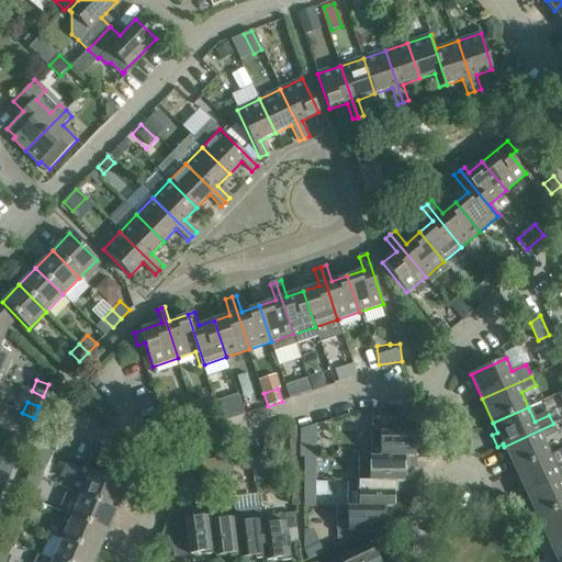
[(371,409),(371,458),(405,458),(415,458),(416,423),(400,423),(400,409),(371,409)]
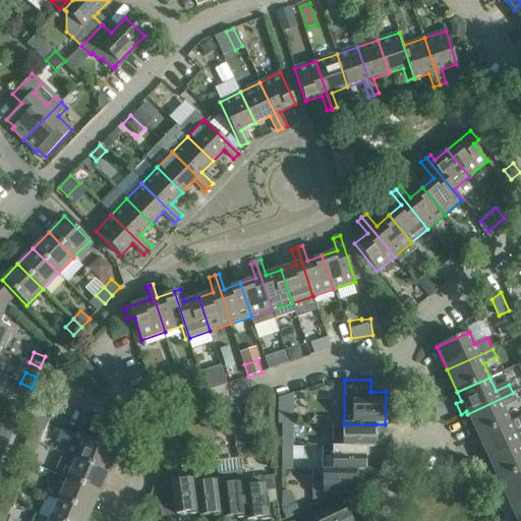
[(167,390),(165,382),(156,385),(158,393),(167,390)]
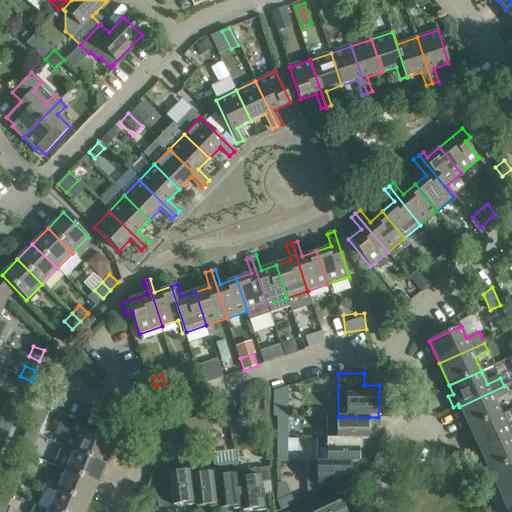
[(31,381),(20,376),(16,386),(27,390),(31,381)]
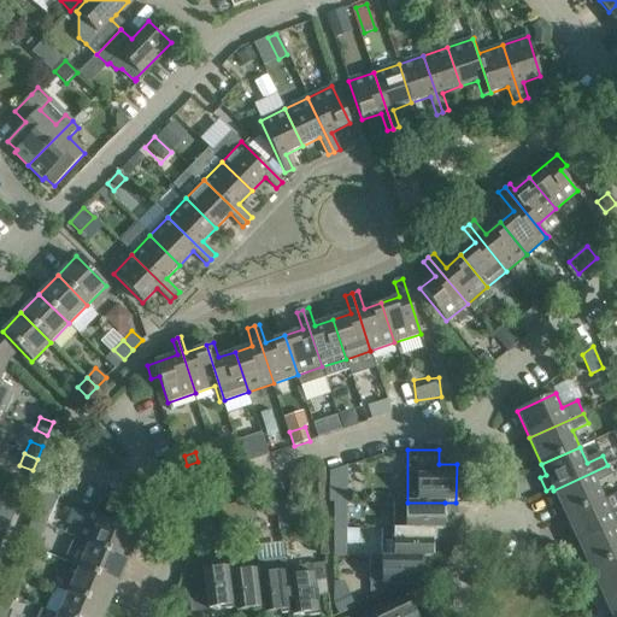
[(553,491),(565,517),(604,499),(597,482),(612,475),(607,465),(553,491)]
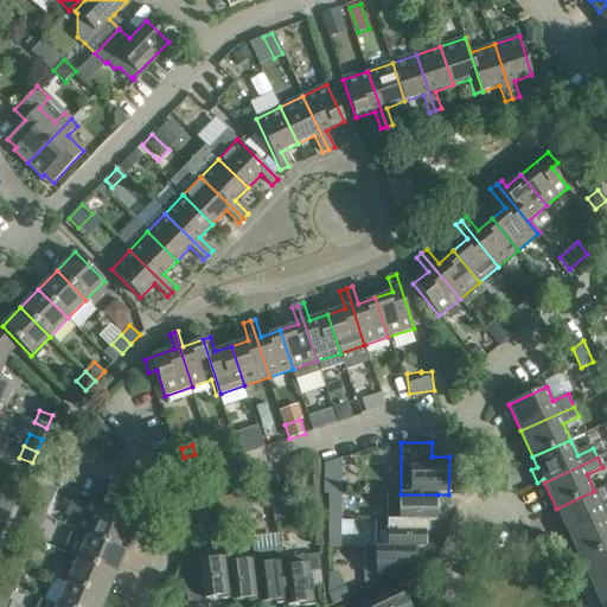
[(340,483),(340,459),(325,464),(325,487),(324,493),(328,492),(328,493),(340,493),(340,483)]
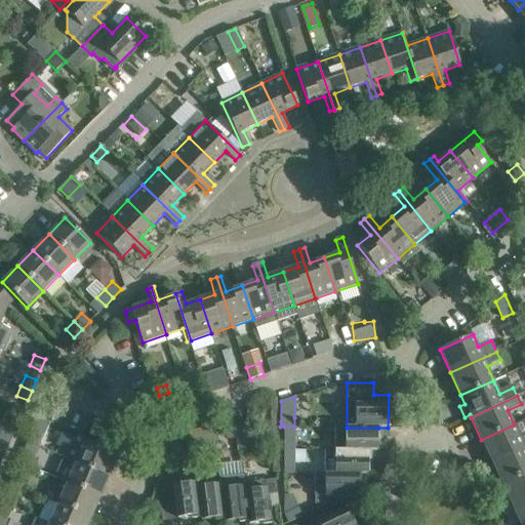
[(246,416),(251,416),(255,411),(254,406),(244,407),(246,416)]
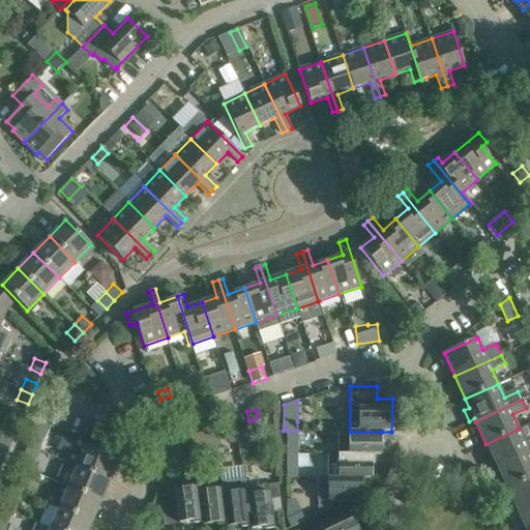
[(8,420),(3,431),(15,435),(19,424),(8,420)]
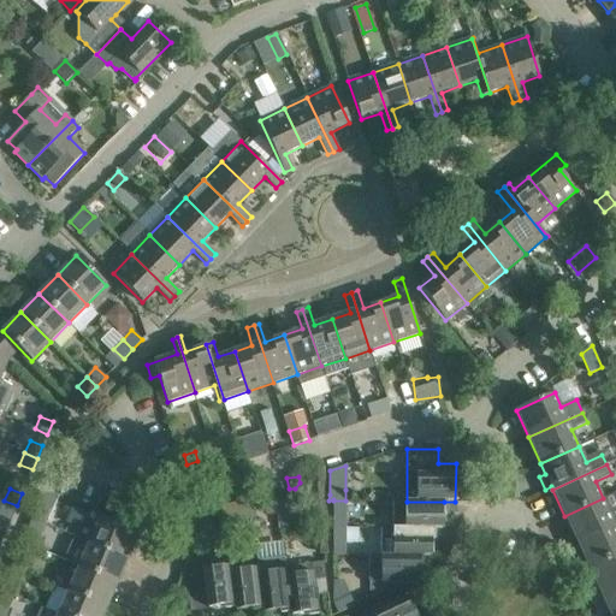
[(295,527),(290,496),(274,498),(279,529),(295,527)]
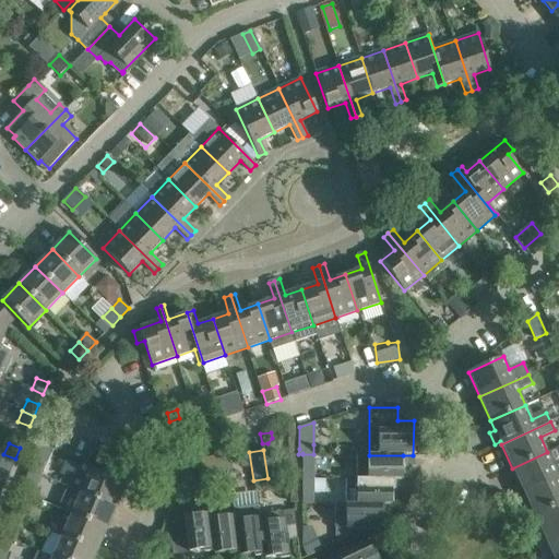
[(512,468),(523,491),(558,475),(558,464),(554,467),(547,452),(512,468)]
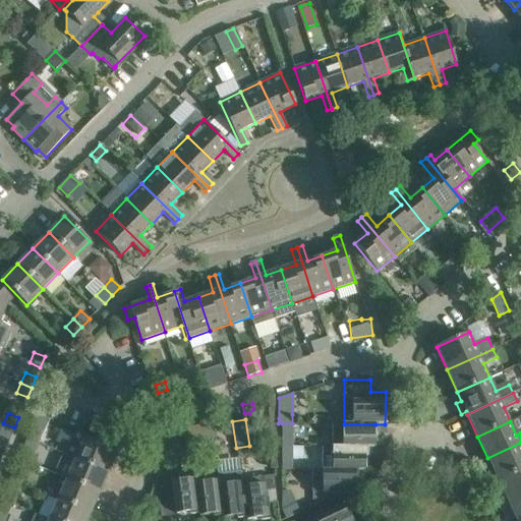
[(14,427),(3,423),(0,430),(0,432),(10,438),(14,427)]
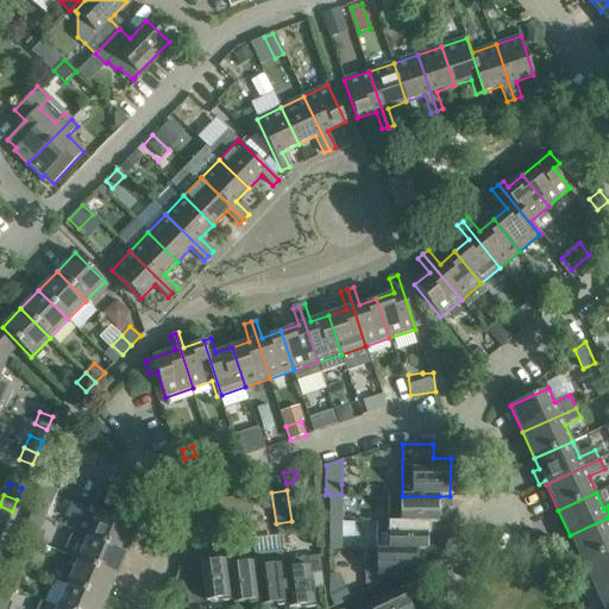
[(248,512),(245,495),(219,500),(221,515),(248,512)]
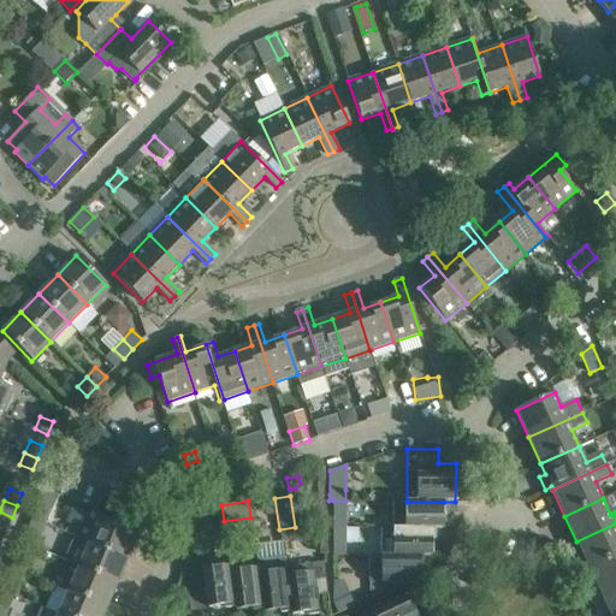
[(344,546),(345,501),(333,501),(333,546),(344,546)]
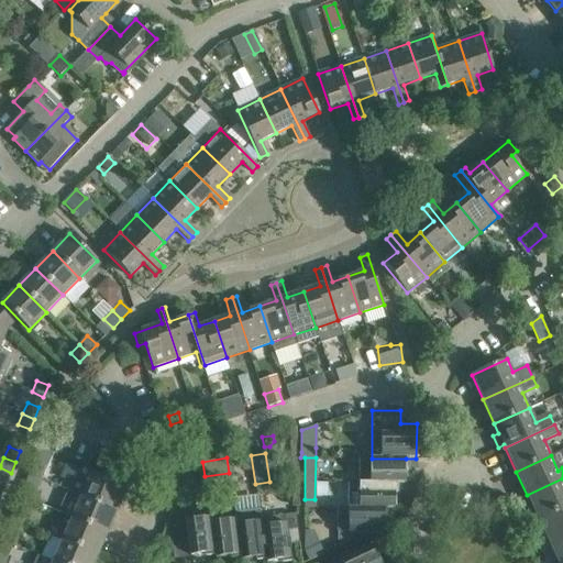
[(406,459),(372,459),(370,459),(370,483),(395,484),(406,484),(406,459)]
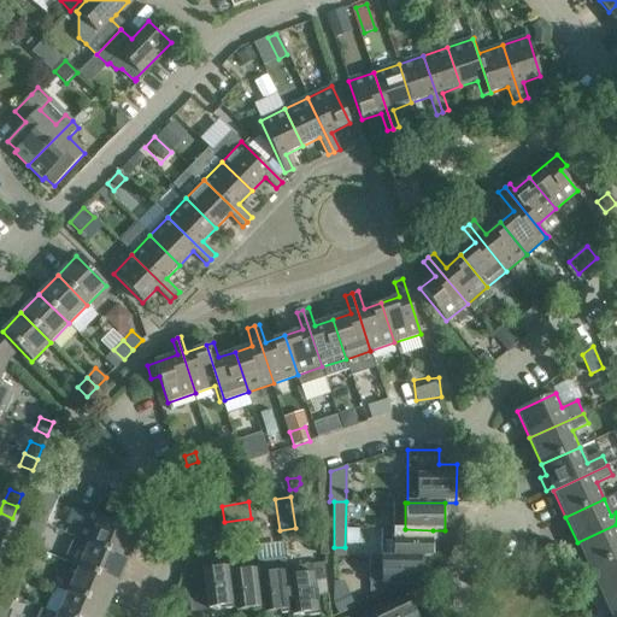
[(87,507),(75,538),(78,539),(128,560),(139,535),(101,519),(103,515),(87,507)]
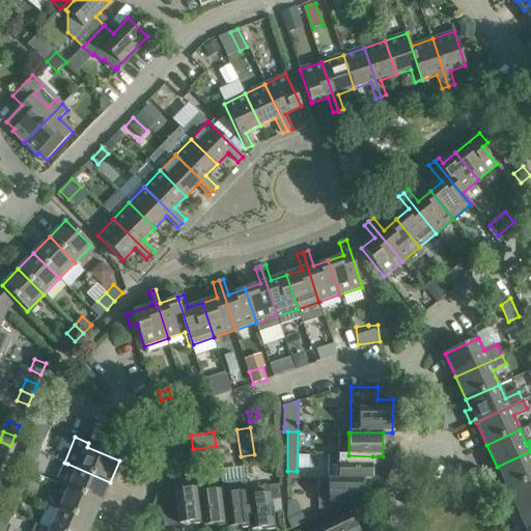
[(34,462),(38,451),(28,447),(24,456),(34,462)]
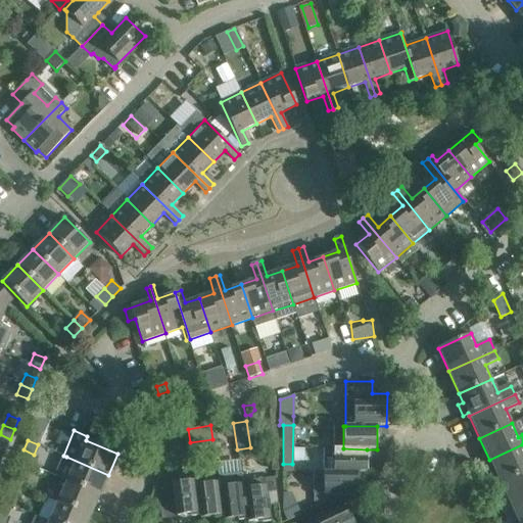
[(522,471),(522,444),(489,460),(500,482),(522,471)]
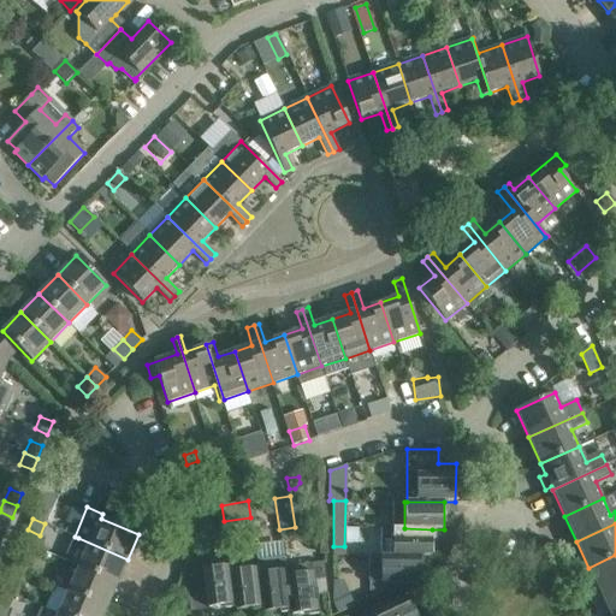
[(394,528),(392,556),(420,557),(420,556),(432,557),(432,529),(404,528),(394,528)]
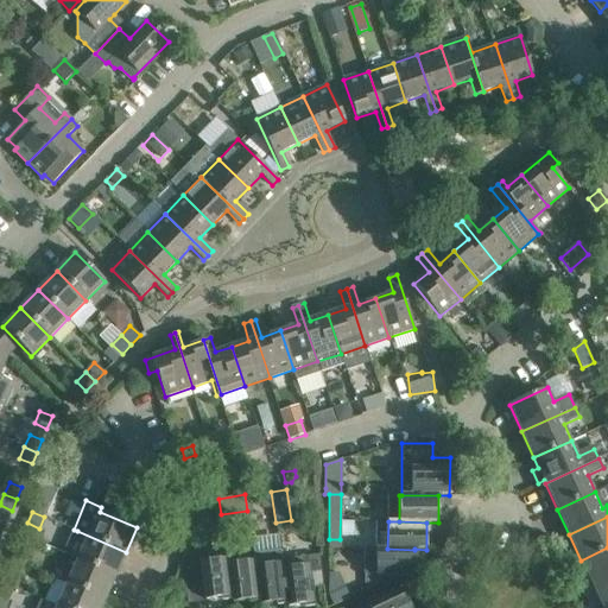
[(67,555),(77,559),(115,575),(126,552),(77,531),(73,533),(67,546),(67,555)]
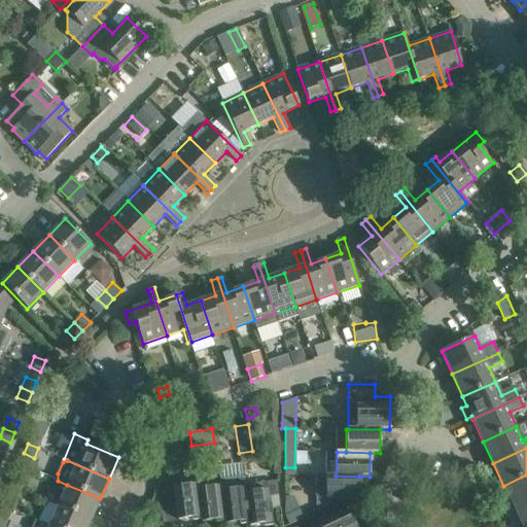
[(10,484),(21,489),(26,479),(14,473),(10,484)]
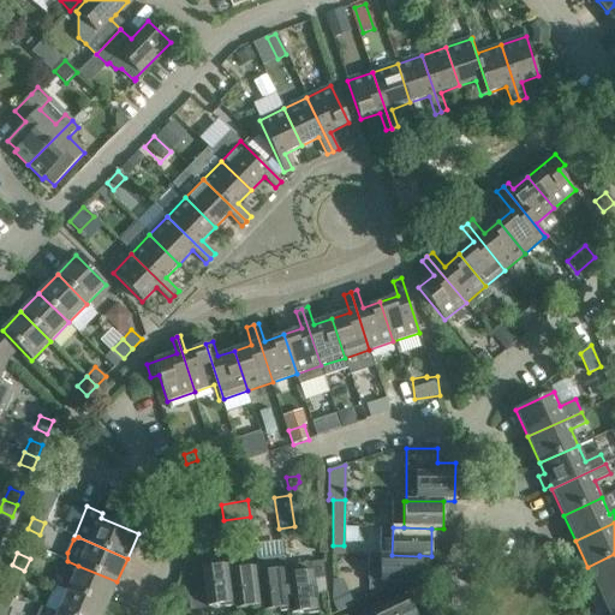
[(614,554),(587,567),(599,593),(614,586),(614,554)]
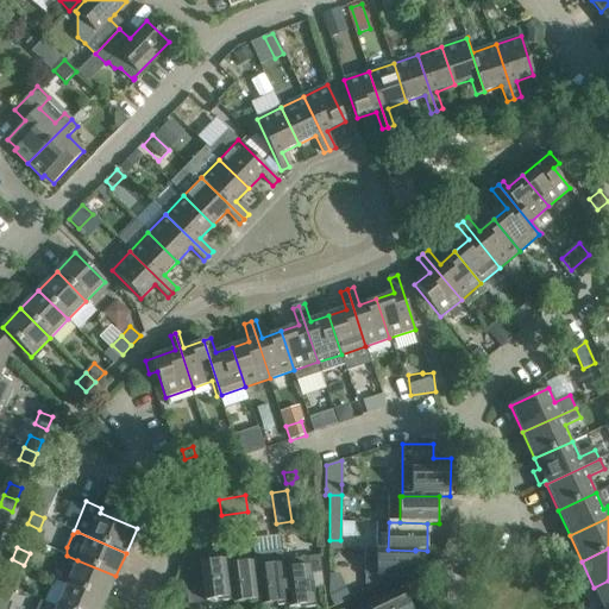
[(377,577),(397,577),(415,577),(415,551),(388,550),(377,550),(377,577)]
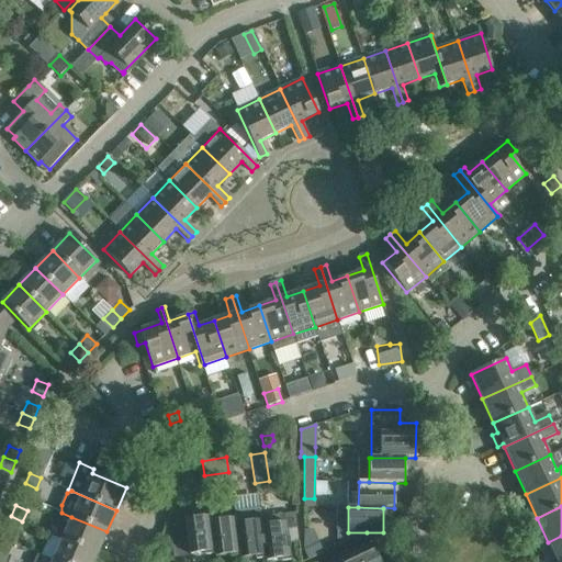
[(188,544),(172,547),(173,558),(214,552),(210,523),(210,517),(209,508),(188,510),(184,515),(186,520),(184,520),(188,544)]
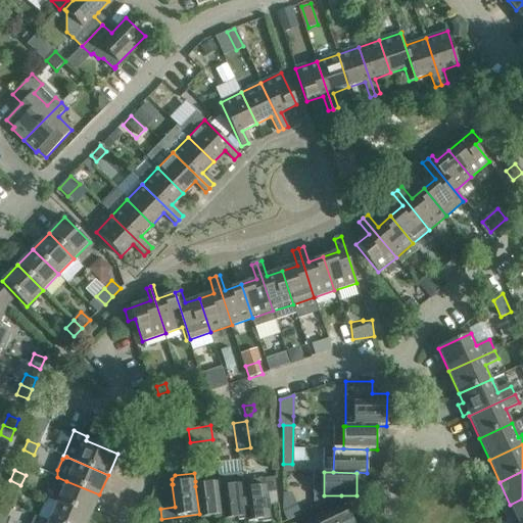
[(219,483),(223,516),(224,521),(246,518),(242,481),(241,473),(218,476),(219,483)]
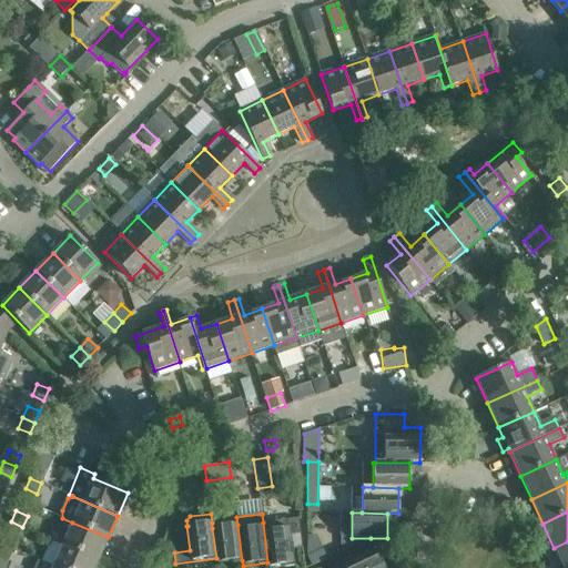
[(263,523),(267,563),(269,567),(294,564),(291,543),(290,535),(300,534),(297,517),(287,518),(287,520),(263,523)]
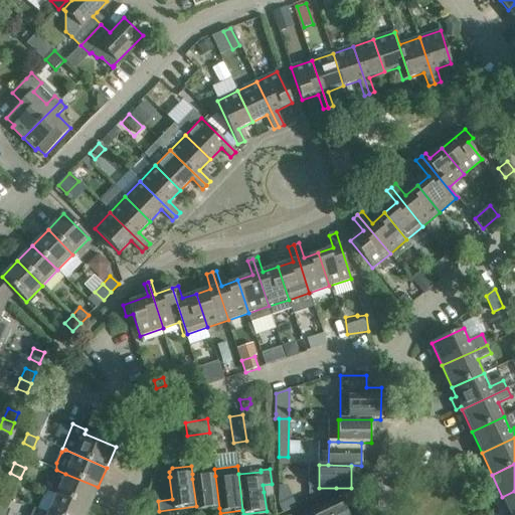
[(16,488),(20,478),(10,473),(6,483),(16,488)]
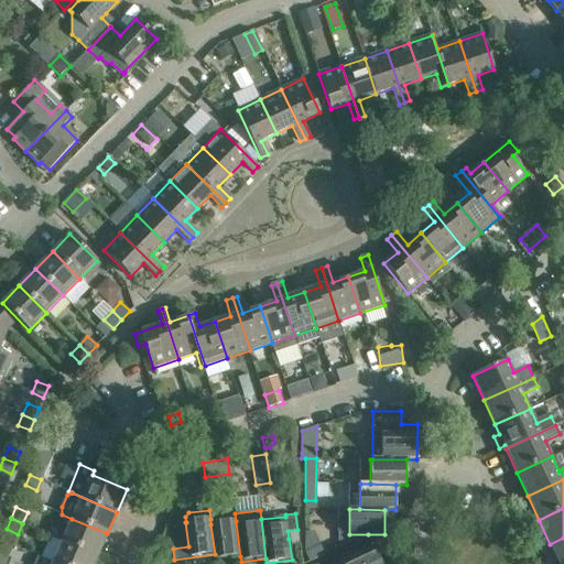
[(63,541),(98,555),(107,533),(72,519),(63,541)]
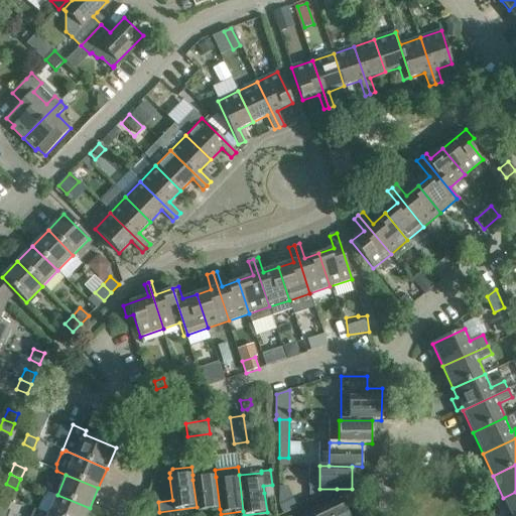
[(220,509),(216,477),(192,480),(197,507),(198,512),(220,509)]
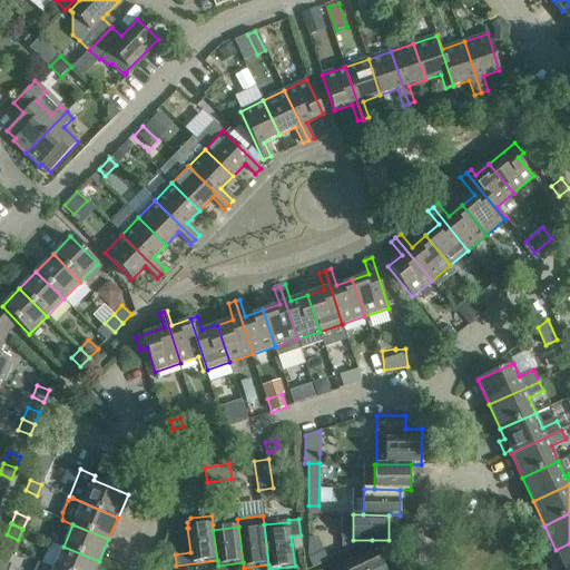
[(569,569),(569,543),(556,550),(564,569),(569,569)]
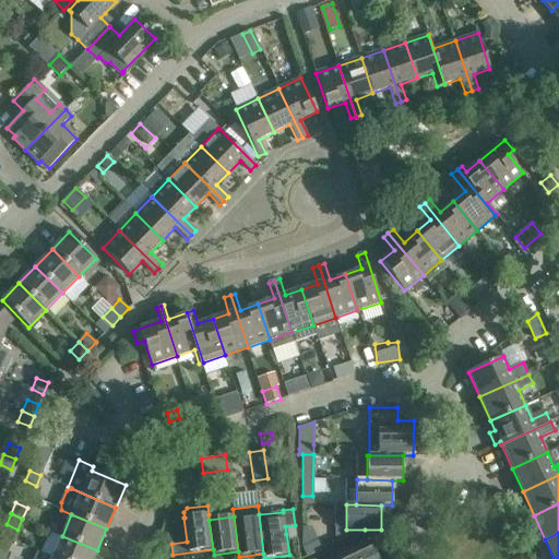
[(52,557),(56,558),(93,558),(97,550),(62,536),(52,557)]
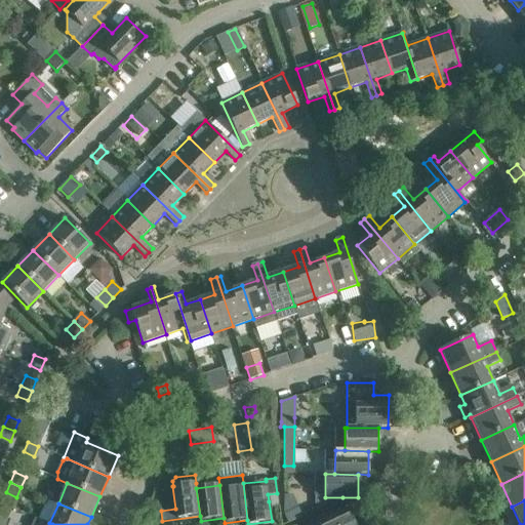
[(283,514),(287,523),(301,516),(297,507),(283,514)]
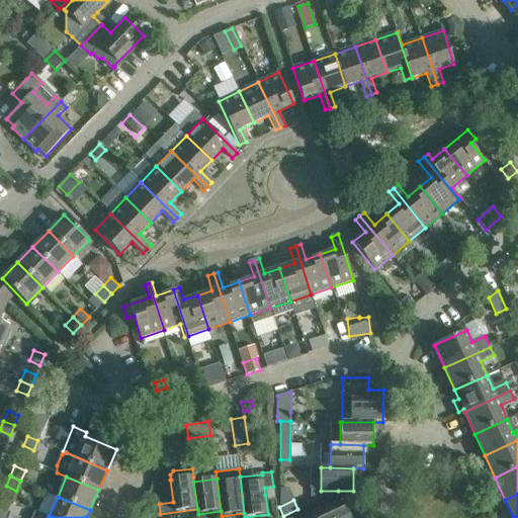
[(350,517),(342,502),(313,516),(313,517),(350,517)]
